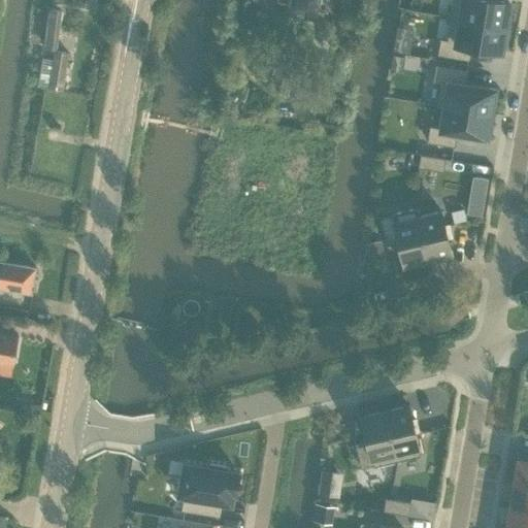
[(456,0),(453,17),(506,26),(507,24),(506,24),(510,2),(499,0),(456,0)]
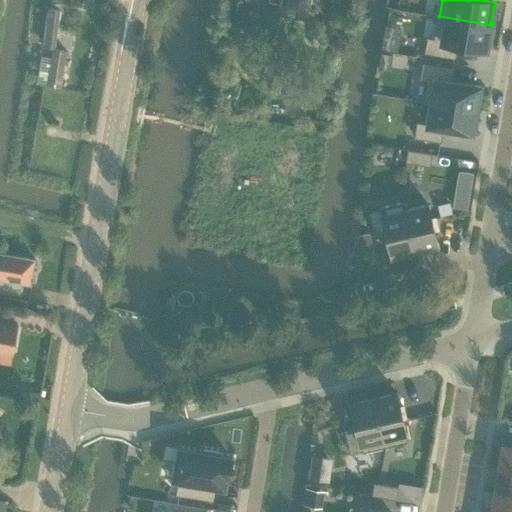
[(49,7),(44,46),(56,47),(61,9),(49,7)]
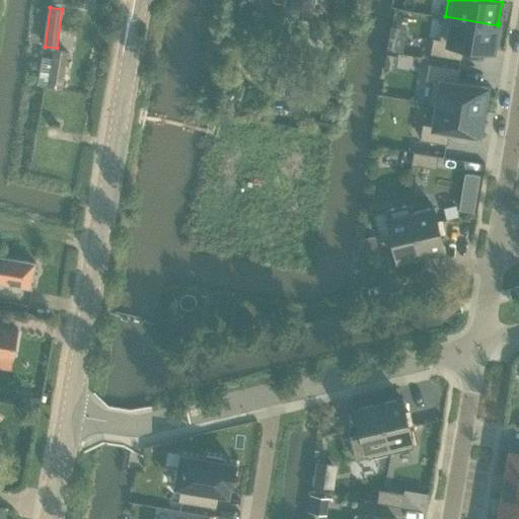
[(435,39),(433,53),(461,58),(464,45),(494,50),(497,27),(498,27),(498,25),(445,16),(442,40),(435,39)]
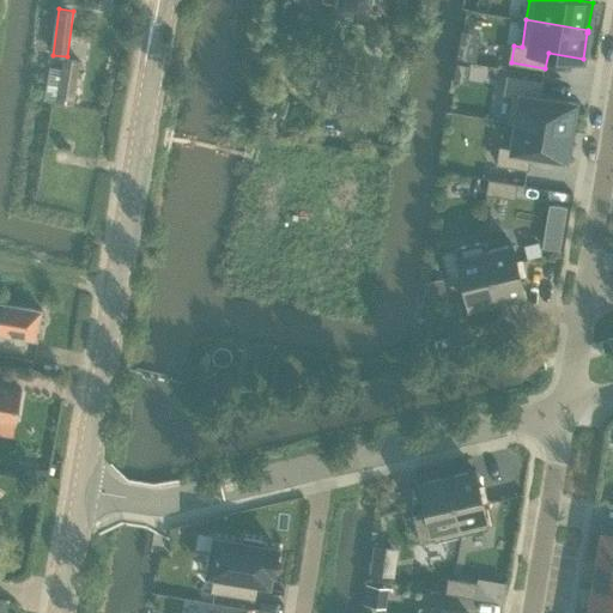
[(457,48),(456,58),(477,61),(478,52),(457,48)]
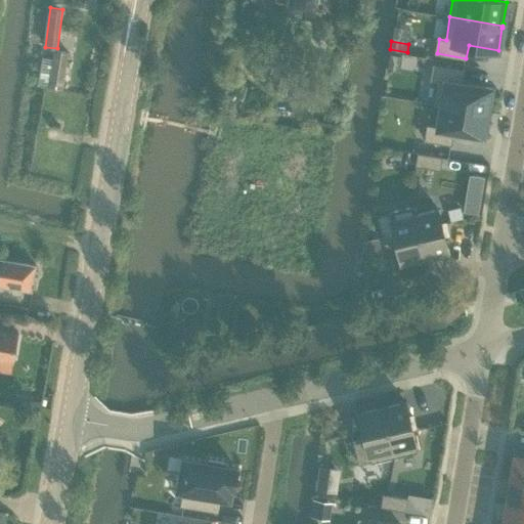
[(62,90),(69,52),(55,49),(53,58),(43,56),(38,84),(49,86),(49,87),(62,90)]
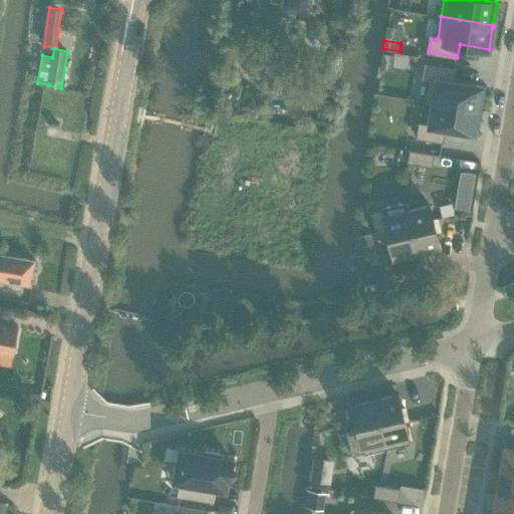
[(380,68),(393,70),(396,54),(383,52),(380,68)]
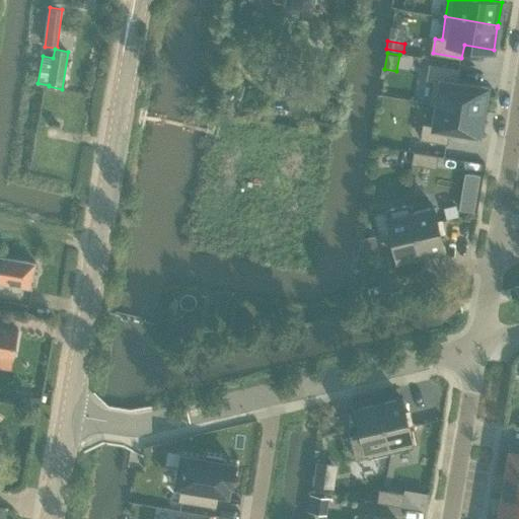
[(431,65),(428,79),(435,80),(431,103),(439,104),(439,103),(484,112),(484,109),(488,87),(457,82),(460,70),(431,65)]
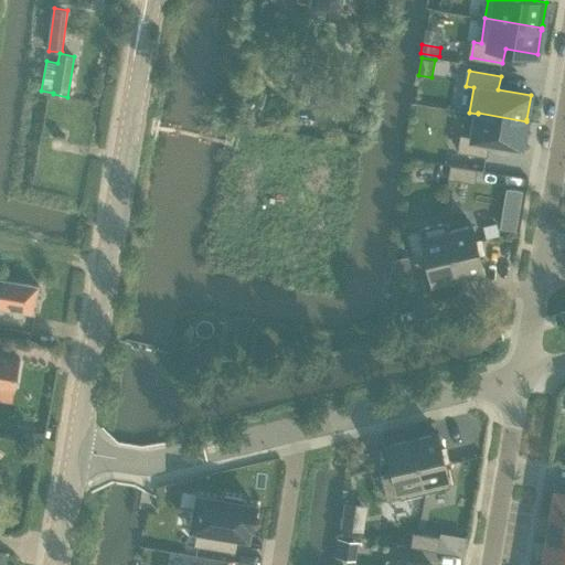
[(462,136),(459,151),(487,156),(489,141),(522,147),(525,124),(526,124),(526,121),(478,113),(478,114),(473,138),(462,136)]
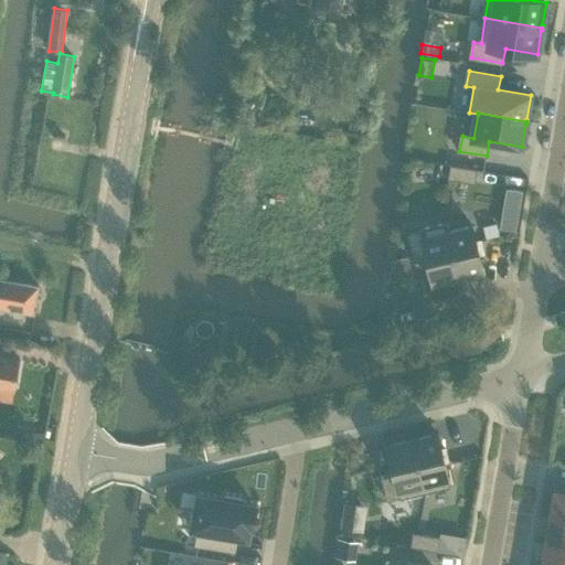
[(347,124),(345,134),(356,136),(359,126),(347,124)]
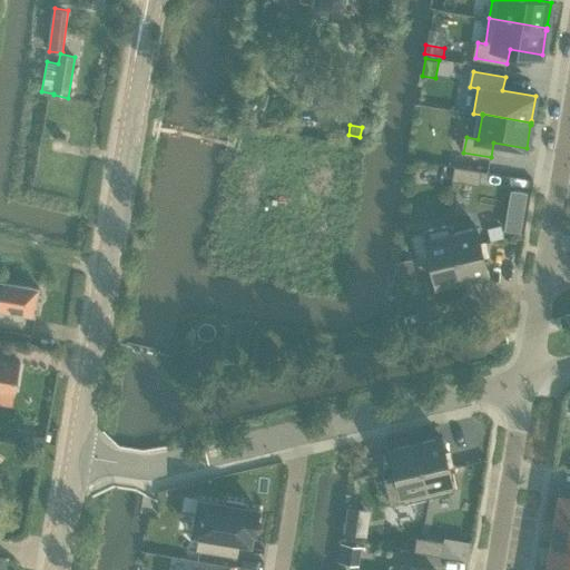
[(482,172),(455,167),(453,180),(480,185),(482,172)]
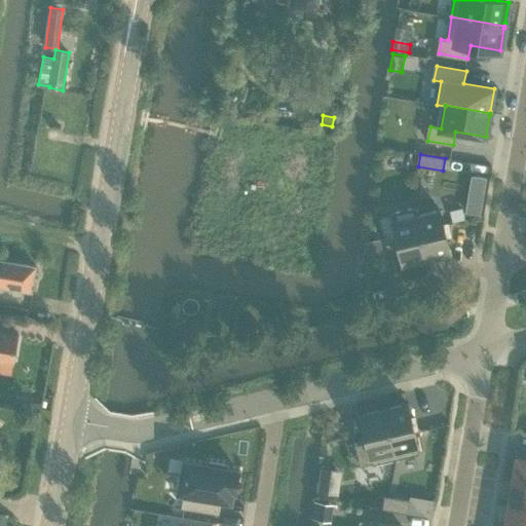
[(415,208),(427,257),(451,252),(447,236),(451,236),(448,224),(444,225),(441,211),(418,216),(416,207),(415,208)]
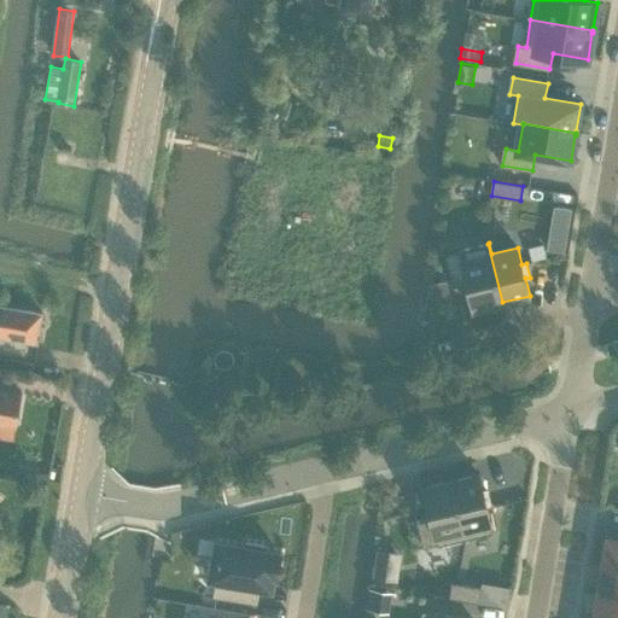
[(467,280),(474,308),(502,302),(488,244),(461,250),(461,252),(447,255),(454,284),(467,280)]
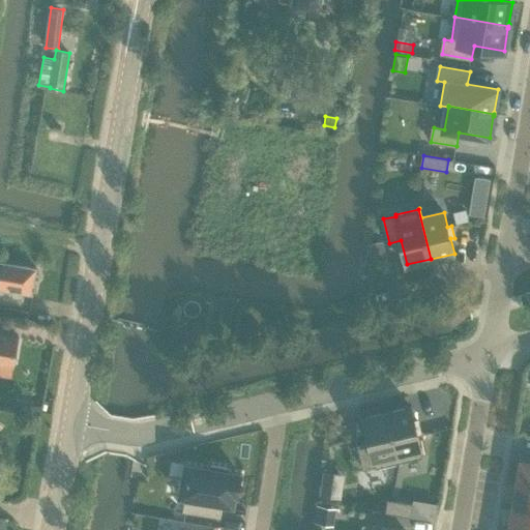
[(365,261),(375,262),(387,259),(383,242),(369,245),(365,261)]
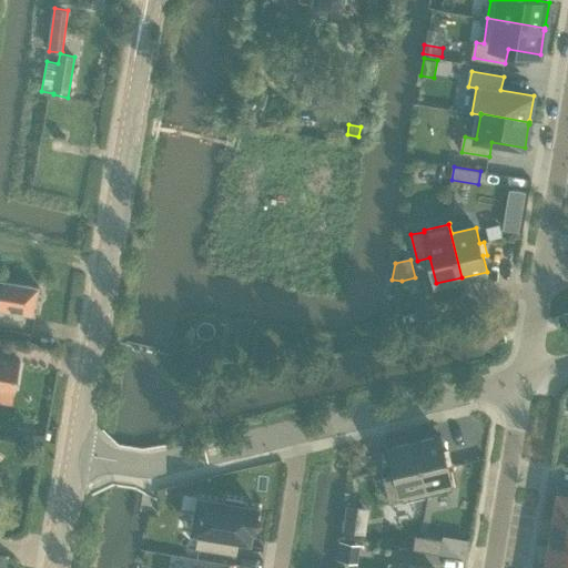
[(39,288),(6,283),(6,281),(0,280),(0,310),(0,311),(0,308),(34,315),(39,288)]
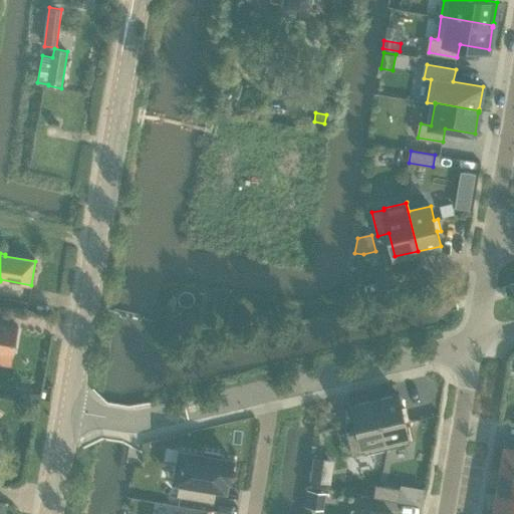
[(0,362),(13,364),(15,354),(17,339),(20,325),(0,322),(0,362)]
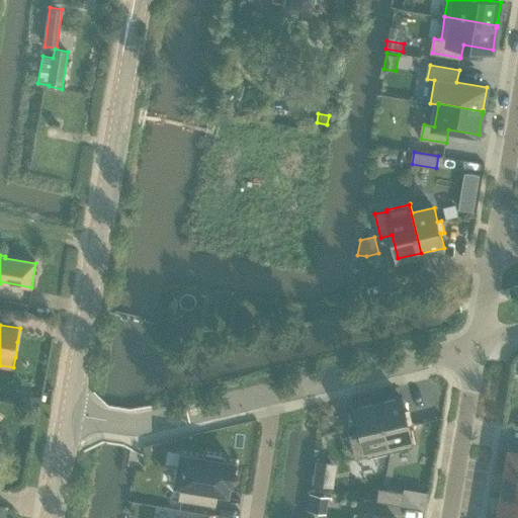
[(402,398),(379,403),(391,452),(414,446),(408,424),(412,423),(410,411),(406,412),(402,398)]
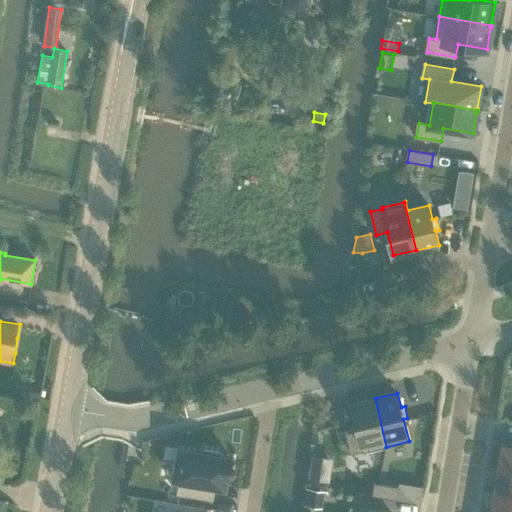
[(375,398),(352,404),(357,427),(346,430),(351,453),(363,451),(363,452),(386,447),(375,398)]
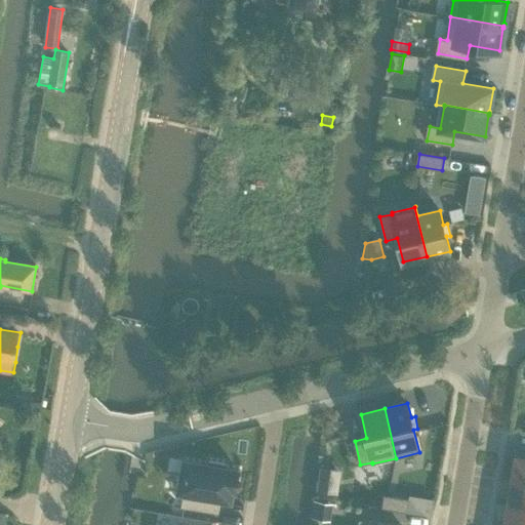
[(524,458),(518,457),(514,481),(524,482),(524,458)]
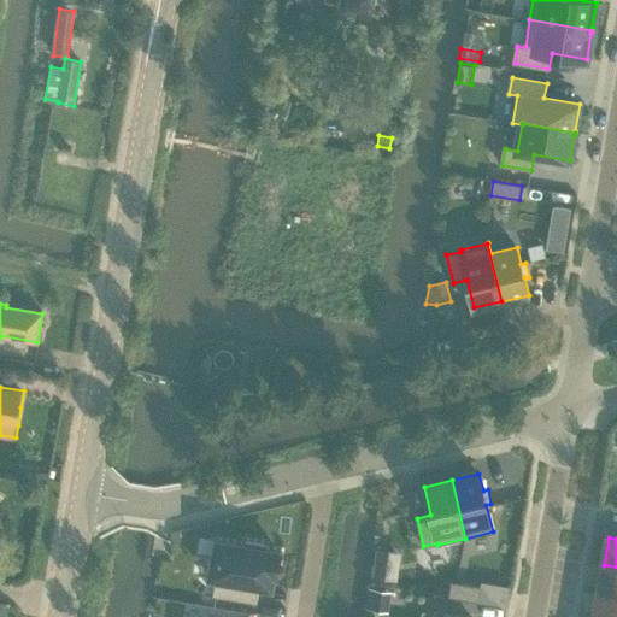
[(217,541),(211,577),(217,579),(215,594),(258,601),(260,585),(270,587),(271,587),(274,575),(276,575),(281,552),(265,550),(266,545),(246,541),(246,546),(217,541)]
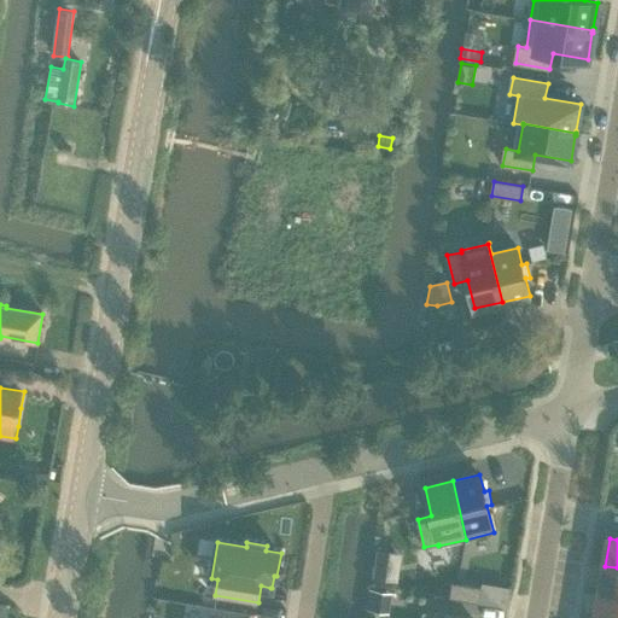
[(378,551),(374,578),(386,581),(390,552),(378,551)]
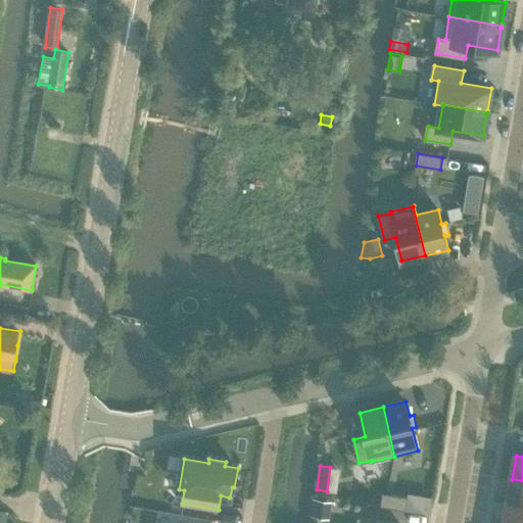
[(522,480),(512,479),(508,501),(522,503),(522,480)]
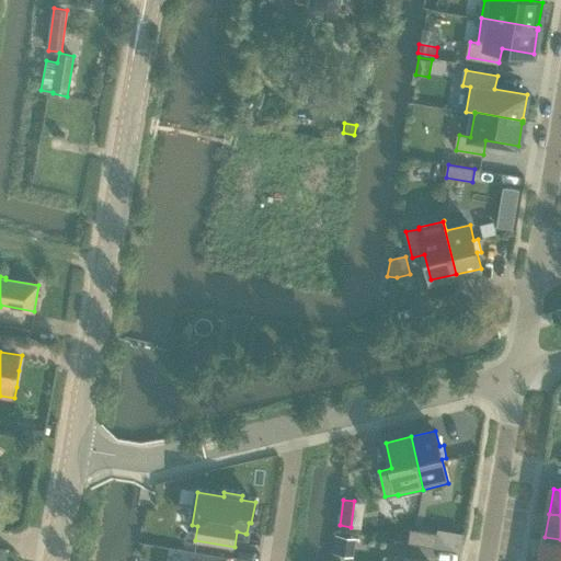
[(409,542),(435,547),(437,534),(411,529),(409,542)]
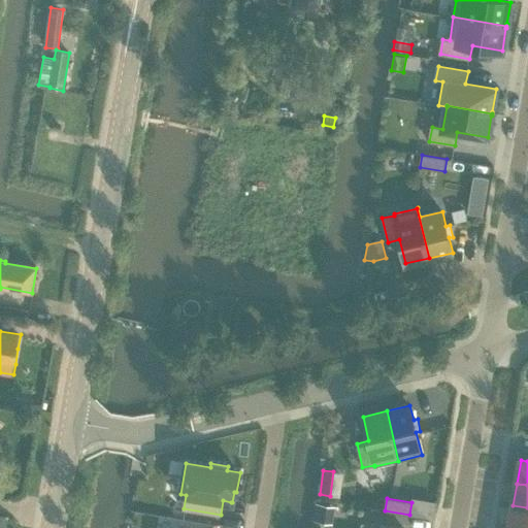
[(318,505),(315,521),(332,524),(335,507),(318,505)]
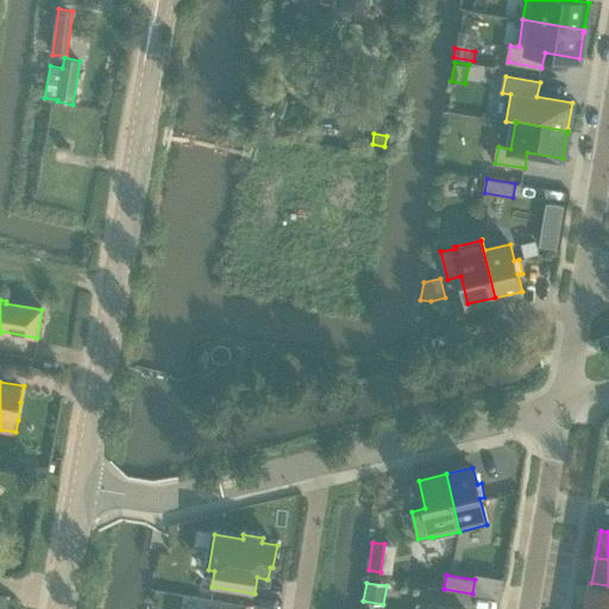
[(608,608),(608,585),(591,583),(588,608),(589,608),(608,608)]
